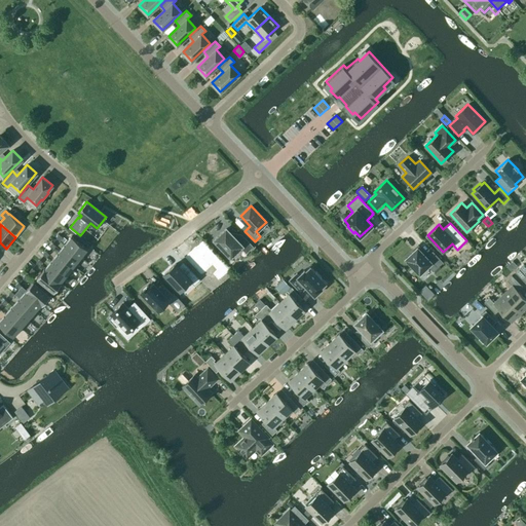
[(240,234),(235,238),(226,228),(215,239),(230,256),(241,246),(247,251),(252,246),(240,234)]
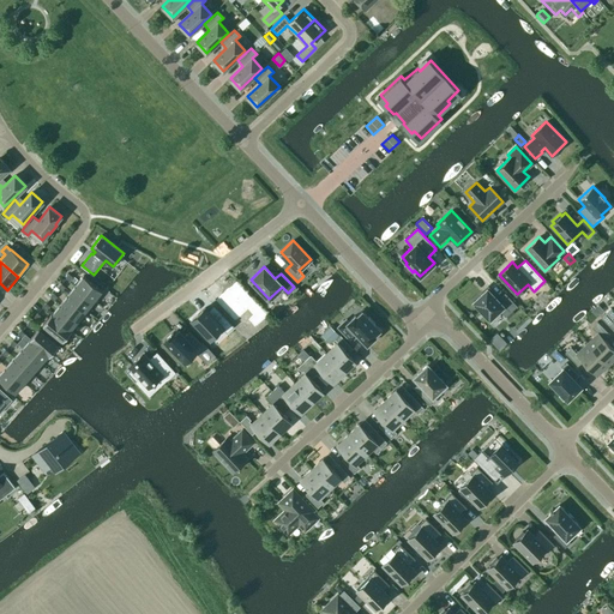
[(83,276),(76,286),(95,301),(102,290),(83,276)]
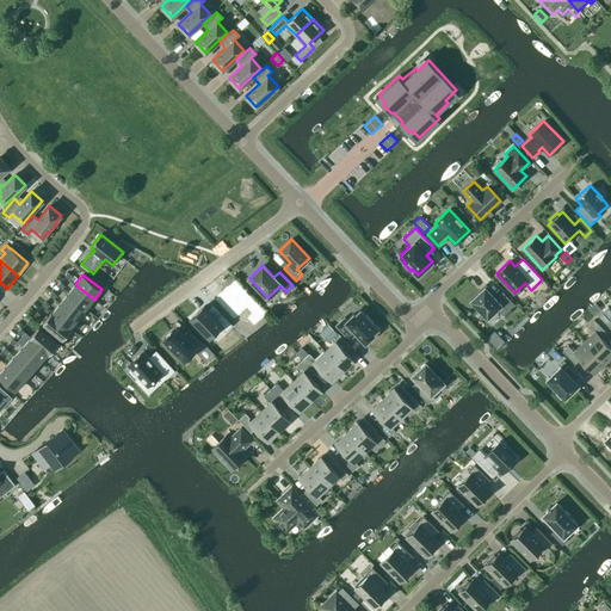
[(229,289),(216,301),(235,320),(254,301),(236,283),(229,290),(229,289)]
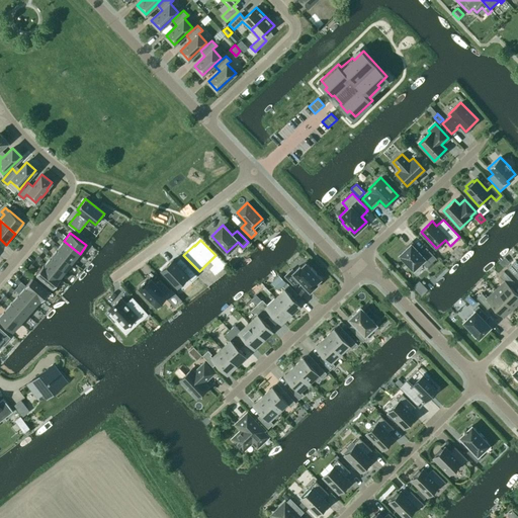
[(64,241),(57,249),(73,262),(80,254),(64,241)]
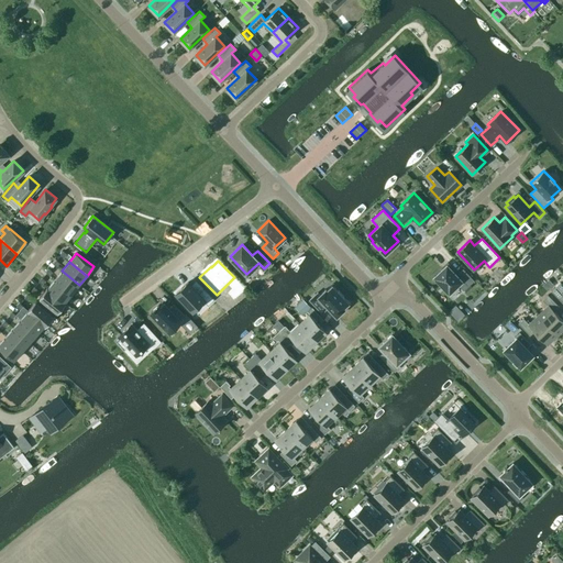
[(446,264),(433,276),(442,285),(441,286),(445,291),(446,290),(449,293),(457,284),(463,289),(473,280),(463,269),(456,275),(446,264)]
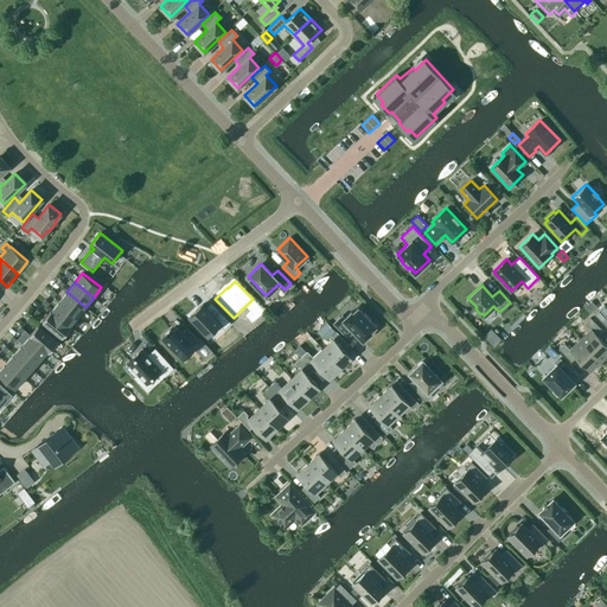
[(66,292),(59,301),(78,317),(85,307),(66,292)]
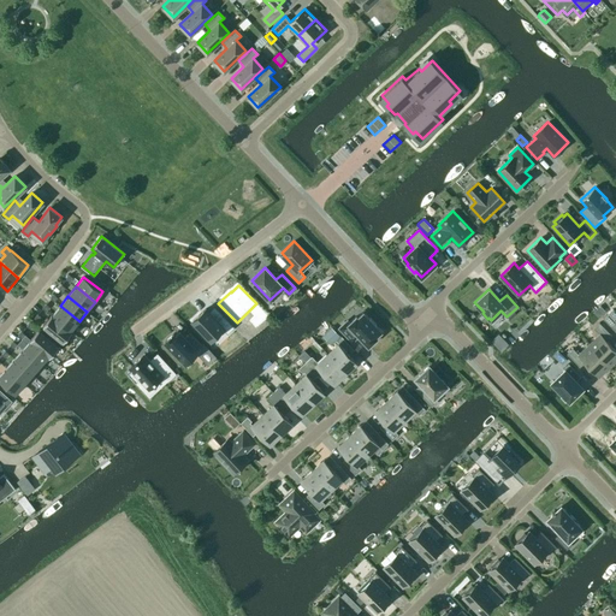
[(60,306),(52,315),(71,331),(80,321),(60,306)]
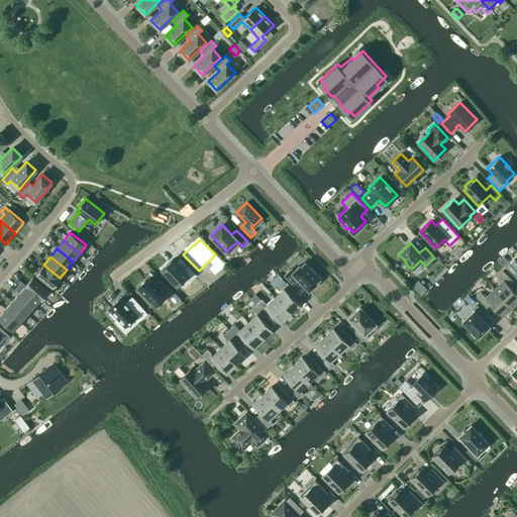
[(173,259),(163,269),(178,285),(188,275),(192,279),(197,275),(183,260),(178,264),(173,259)]
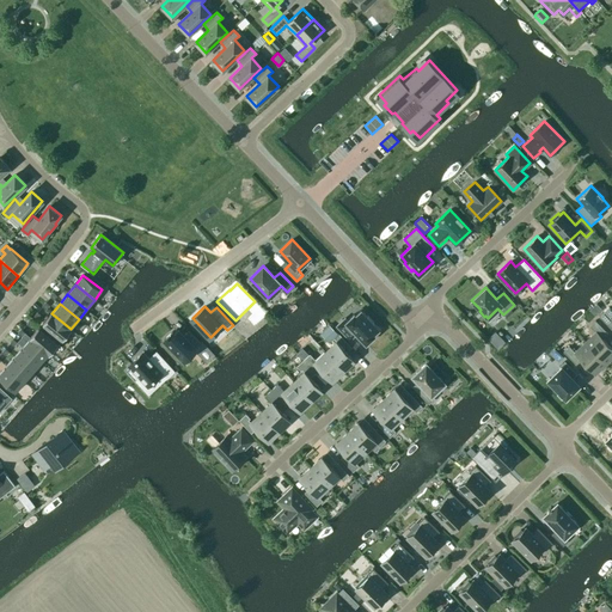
[(605,311),(599,316),(611,329),(611,310),(610,307),(605,311)]
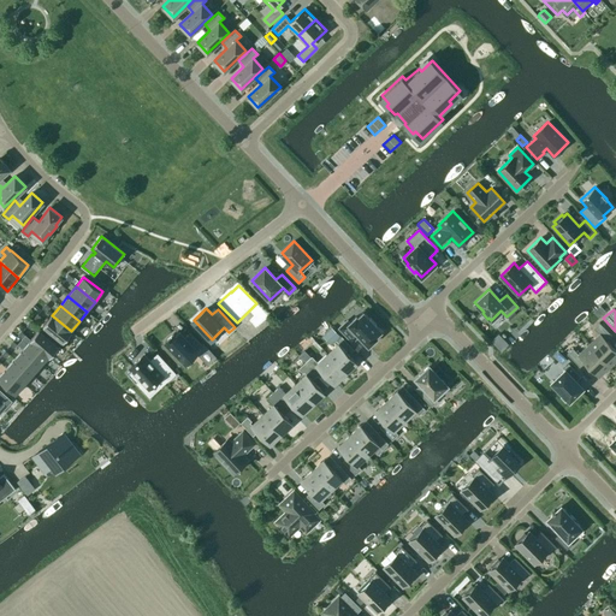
[(369,318),(363,312),(357,317),(356,315),(349,323),(348,320),(347,319),(338,327),(353,343),(359,336),(368,347),(377,338),(375,337),(377,336),(377,337),(383,331),(379,327),(378,327),(375,325),(369,318)]
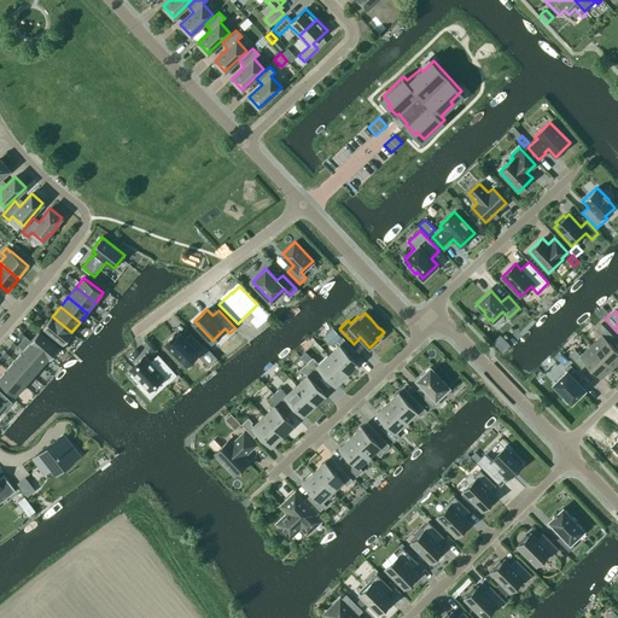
[(52,315),(44,326),(64,343),(73,332),(71,332),(52,316),(52,315)]
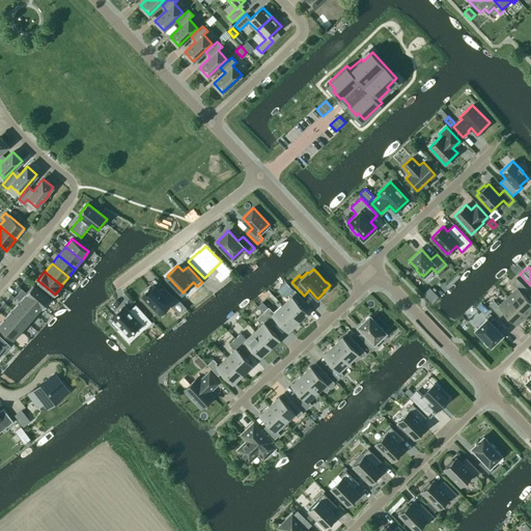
[(516,288),(508,297),(526,315),(530,309),(530,302),(523,294),(527,289),(516,278),(511,283),(516,288)]
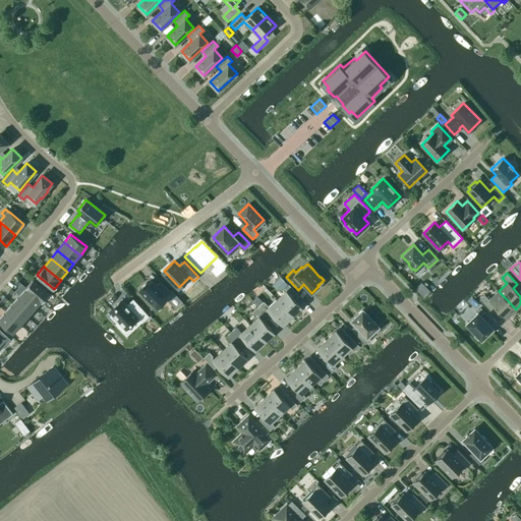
[(273,284),(276,287),(280,291),(282,289),(288,284),(285,281),(281,277),(273,284)]
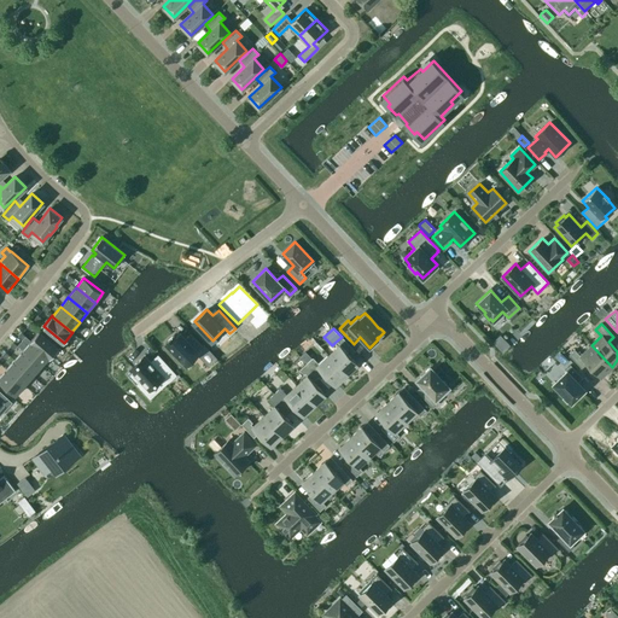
[(39,331),(30,340),(50,357),(58,348),(39,331)]
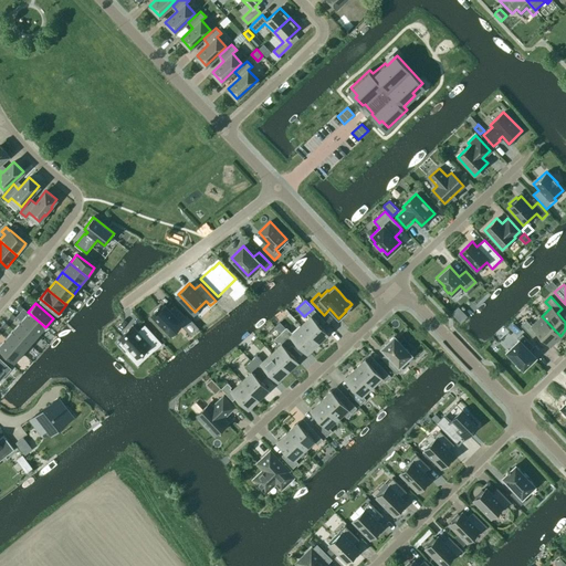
[(150,314),(170,334),(182,322),(180,320),(185,315),(175,305),(170,310),(165,304),(160,307),(159,306),(150,314)]
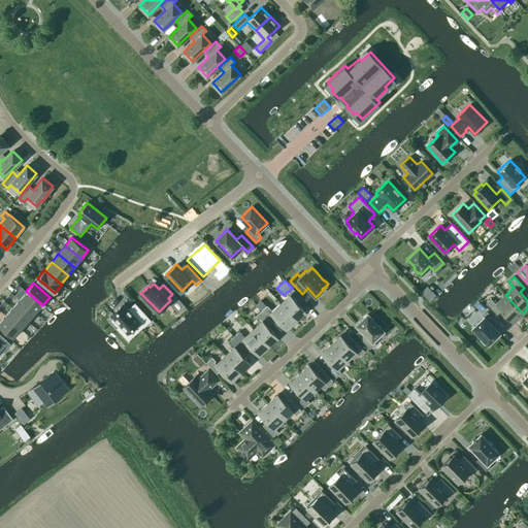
[(22,287),(19,290),(24,294),(20,299),(35,312),(42,305),(26,291),(22,287)]
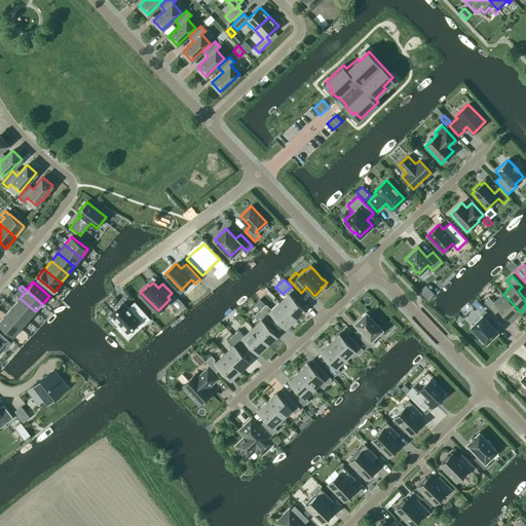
[(290,294),(279,302),(294,317),(303,308),(290,294)]
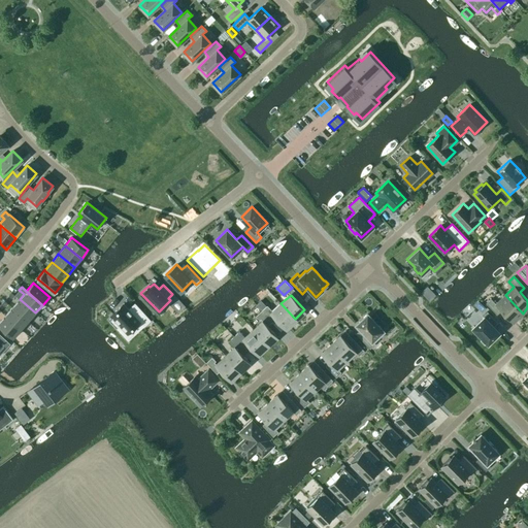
[(523,314),(505,295),(496,303),(491,298),(486,303),(497,314),(501,309),(514,322),(523,314)]
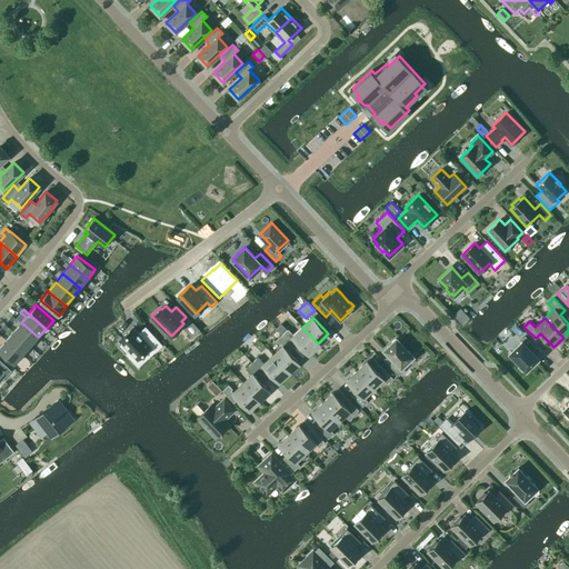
[(21,322),(13,331),(30,346),(38,337),(21,322)]
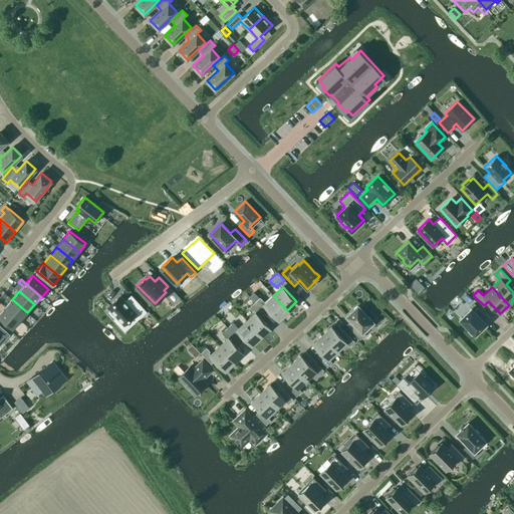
[(147,311),(132,295),(123,302),(118,297),(107,307),(109,309),(106,311),(113,319),(116,317),(123,325),(136,313),(140,318),(147,311)]
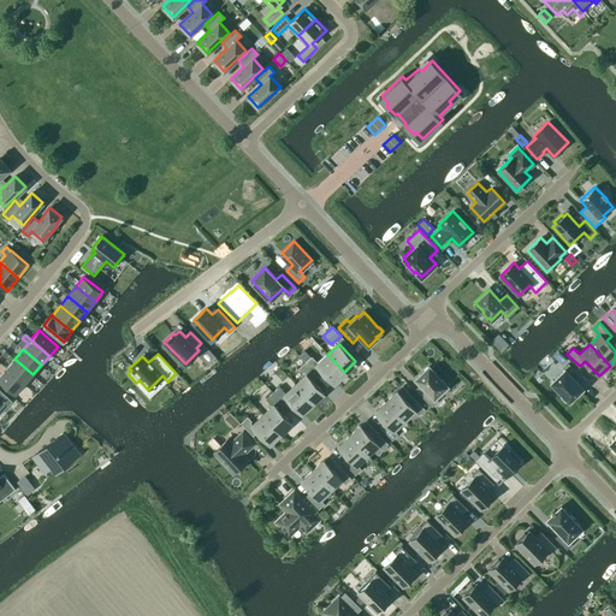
[(312,356),(306,362),(317,375),(319,377),(324,372),(333,383),(344,372),(327,354),(319,363),(312,356)]
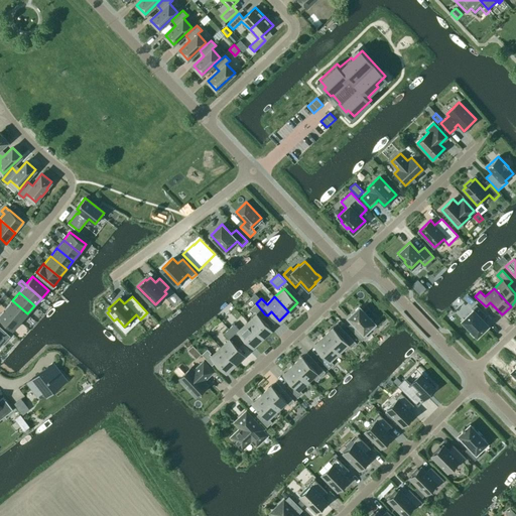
[(12,300),(5,308),(20,321),(27,313),(12,300)]
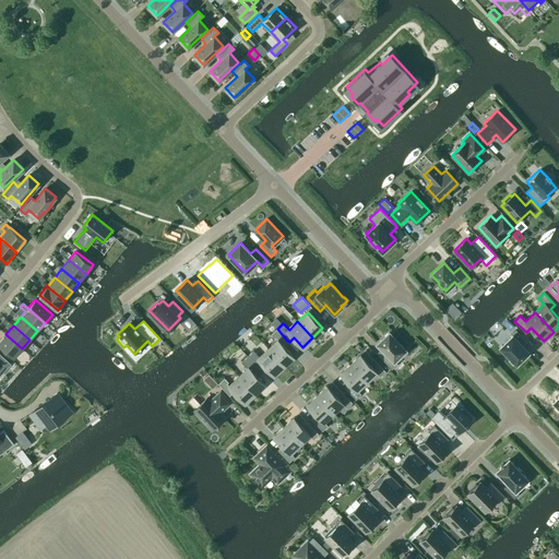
[(278,340),(269,349),(283,365),(293,356),(283,345),(287,341),(277,329),(271,334),(275,339),(276,337),(278,340)]
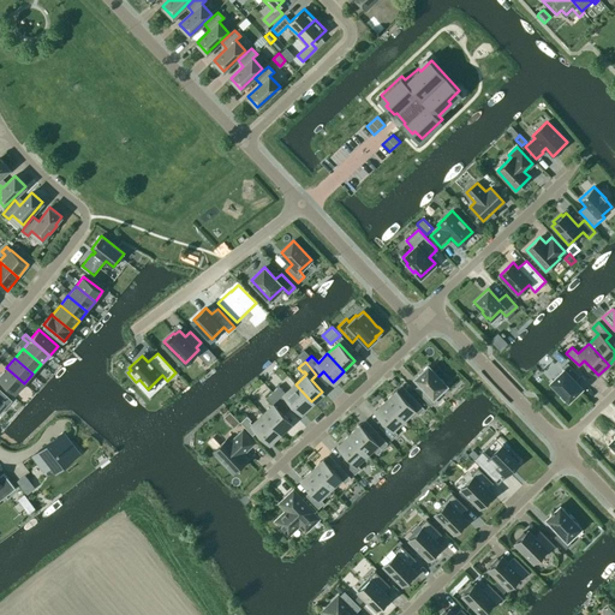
[(563,370),(551,382),(561,393),(560,394),(565,399),(566,398),(568,400),(575,393),(574,392),(580,386),(573,378),(579,371),(569,362),(562,368),(563,370)]
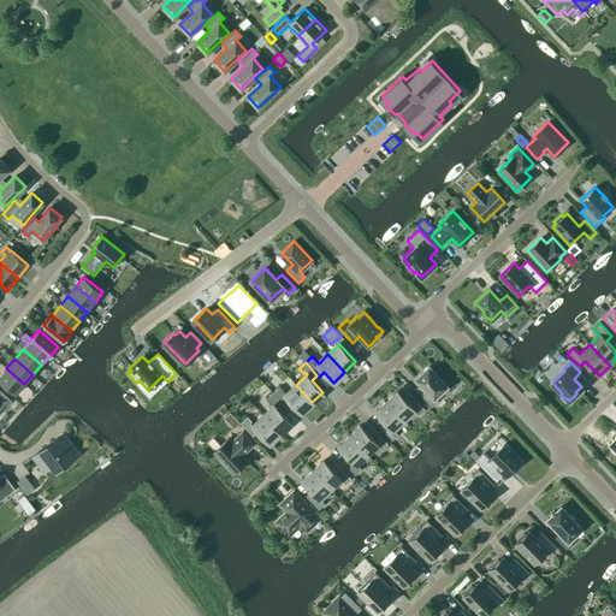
[(430,366),(416,379),(425,389),(420,394),(432,407),(438,401),(436,398),(448,386),(430,366)]
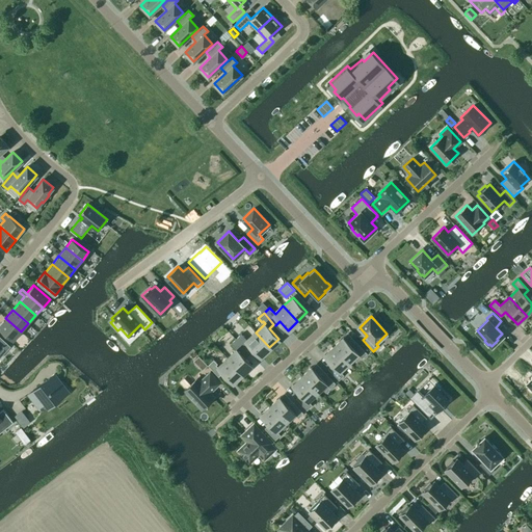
[(5,318),(0,323),(0,327),(14,340),(21,331),(5,318)]
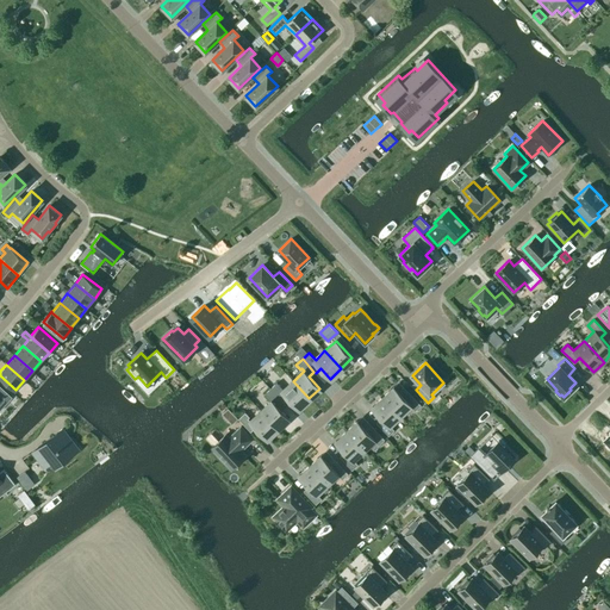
[(277,383),(271,388),(274,393),(285,405),(290,400),(298,409),(309,398),(293,381),(284,390),(277,383)]
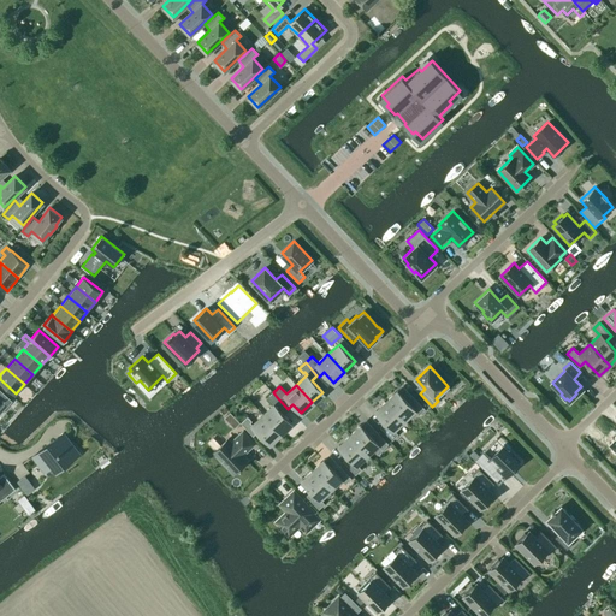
[(0,410),(11,400),(0,389),(0,410)]
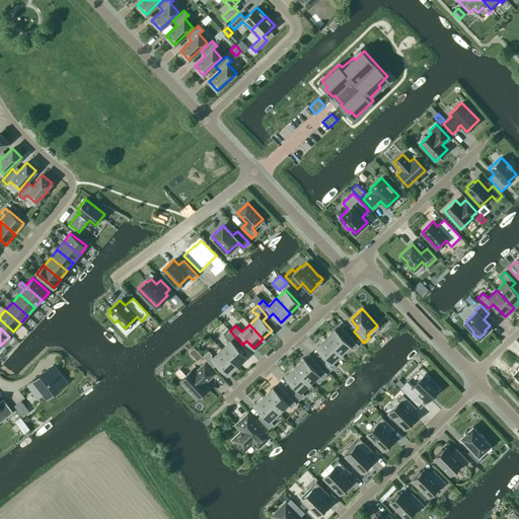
[(325,338),(340,353),(349,345),(354,350),(359,345),(348,334),(344,339),(336,329),(325,338)]
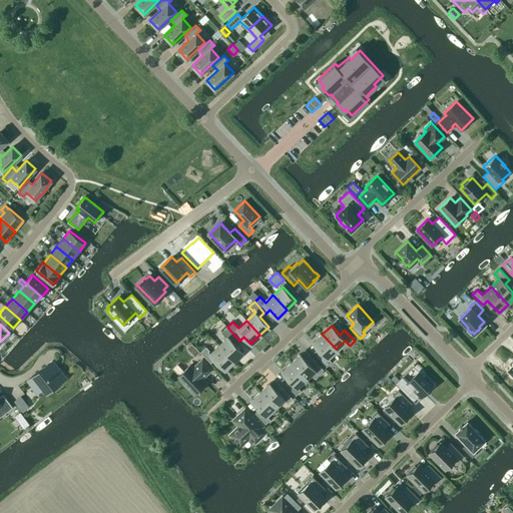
[(227,338),(219,346),(233,360),(242,352),(235,344),(239,341),(230,331),(227,327),(221,332),(227,338)]
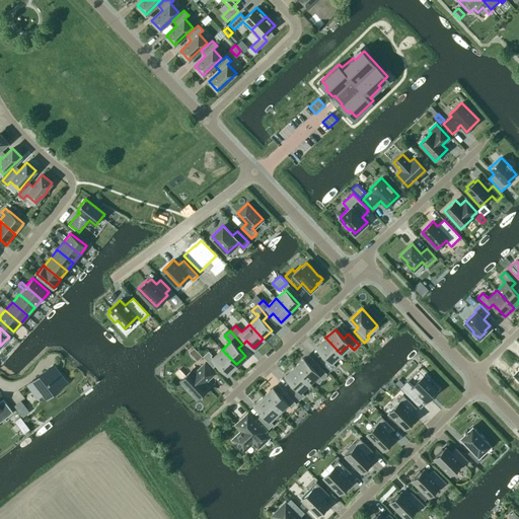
[(330,361),(340,353),(325,338),(316,347),(324,355),(320,359),(330,370),(336,366),(330,361)]
